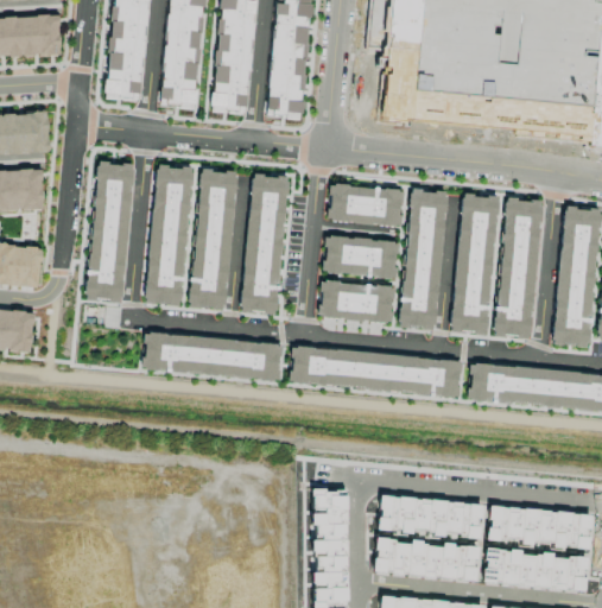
[(149,0),(114,0),(107,97),(143,101),(149,0)]
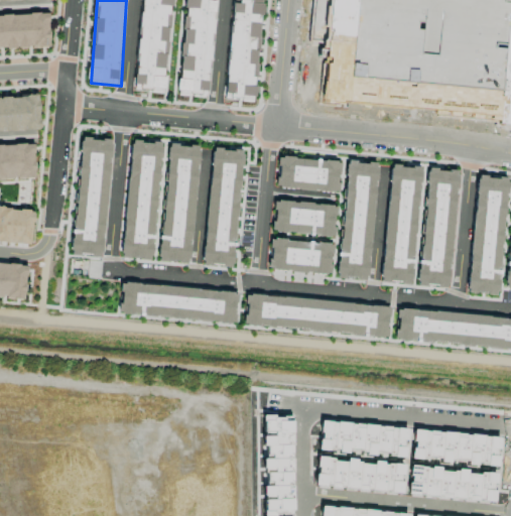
[(144,0),(137,88),(155,89),(155,93),(167,94),(174,0),(144,0)]
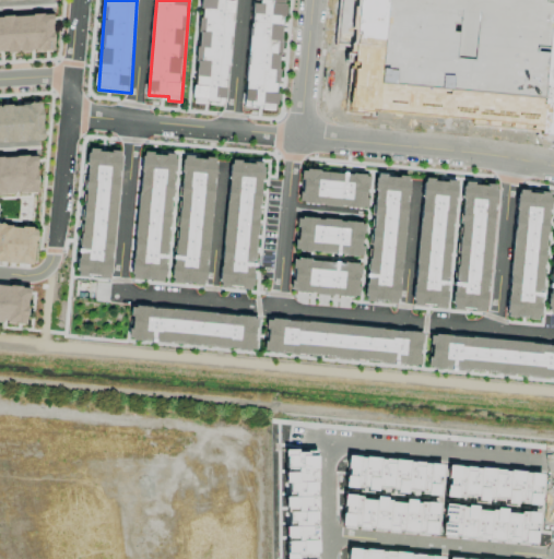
[(236,0),(234,44),(232,44),(232,48),(233,48),(228,102),(226,102),(226,104),(215,104),(215,102),(209,100),(209,103),(196,102),(197,96),(195,96),(196,84),(198,84),(200,59),(199,59),(199,46),(202,46),(202,30),(201,30),(202,16),(204,16),(204,7),(203,7),(203,0),(236,0)]
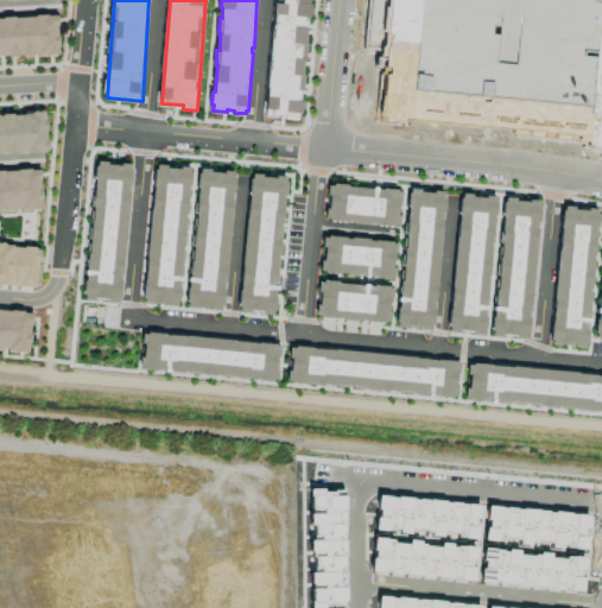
[(277,0),(314,0),(314,17),(310,17),(309,43),(310,43),(309,59),(306,59),(305,75),(308,76),(306,90),(304,89),(303,102),(305,102),(304,113),(302,113),(302,119),(290,118),(290,114),(270,113),(272,88),(270,88),(271,69),(273,69),(274,56),(272,56),(273,37),(276,37),(277,0)]
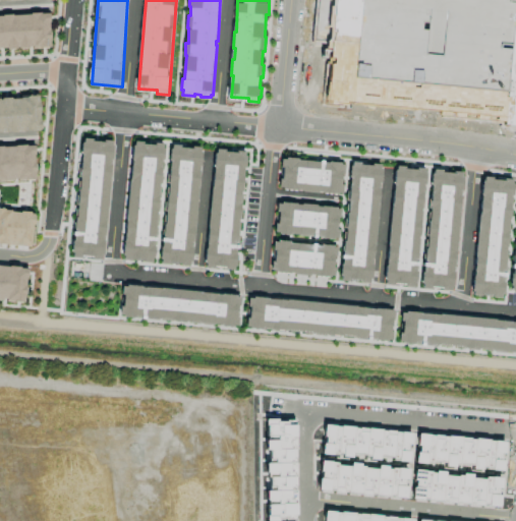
[(515,125),(505,124),(506,117),(504,117),(504,121),(441,114),(441,110),(348,102),(348,105),(328,103),(332,62),(335,63),(336,58),(331,57),(333,39),(335,39),(335,32),(333,32),(336,0),(515,0),(515,125)]
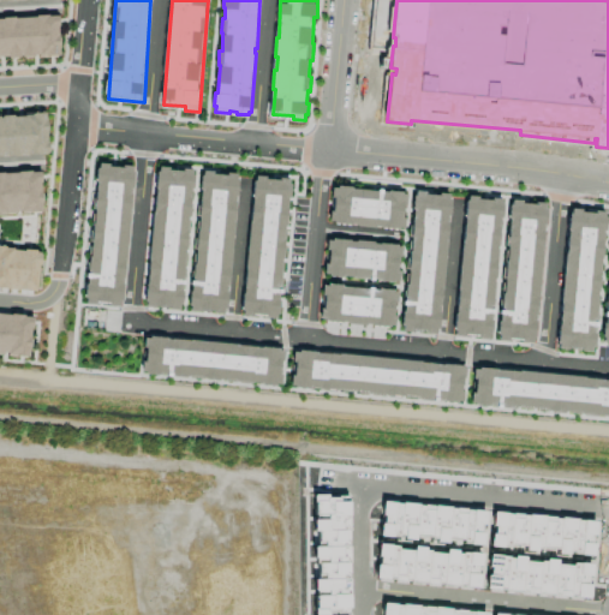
[(0,58),(63,58),(63,17),(0,17),(0,58)]
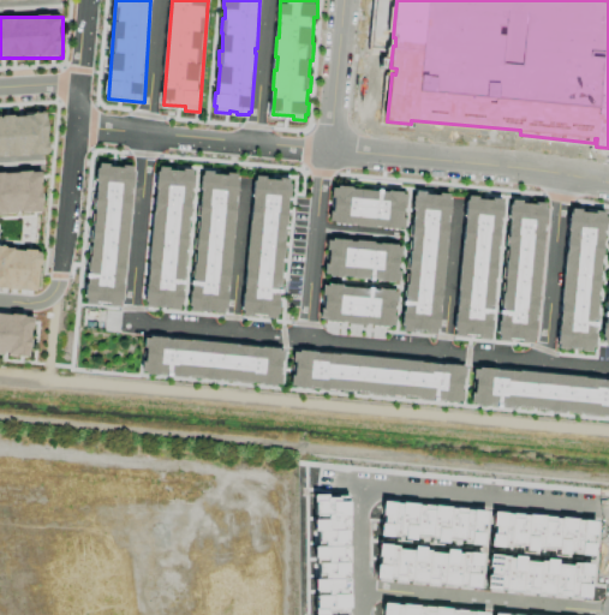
[(0,156),(52,154),(51,113),(0,114),(0,156)]
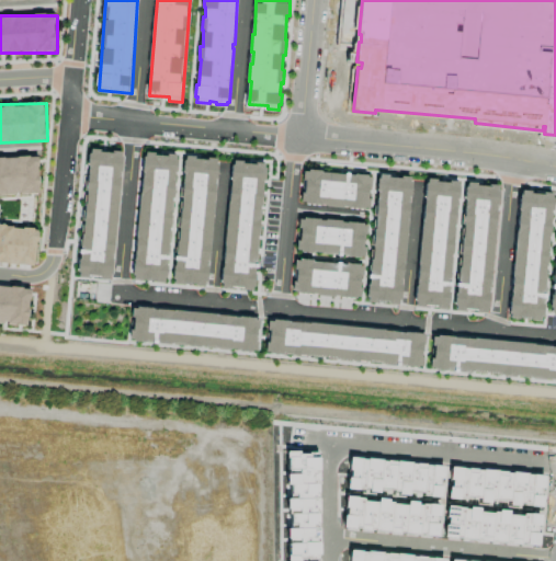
[(125,152),(91,149),(81,276),(115,278),(125,152)]
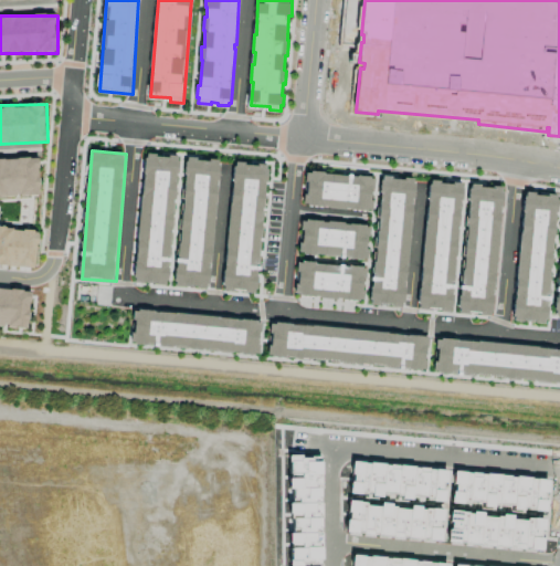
[(137,282),(170,285),(180,156),(146,154),(137,282)]
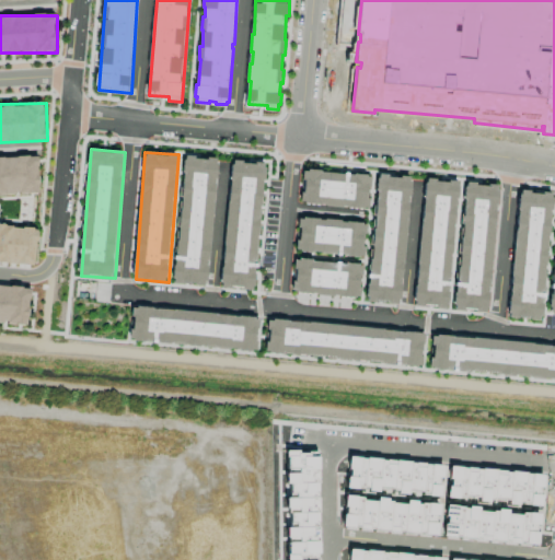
[(175,283),(209,287),(220,159),(186,155),(175,283)]
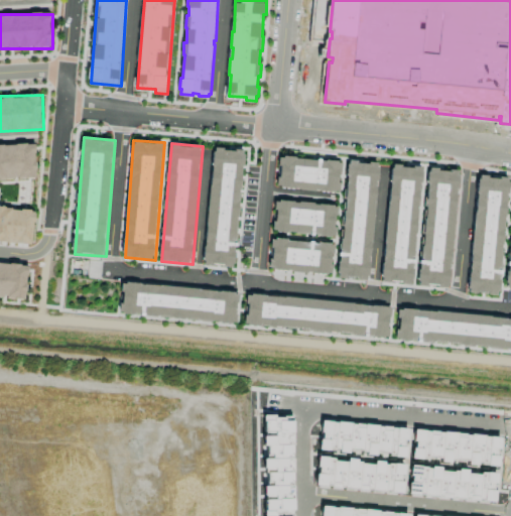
[(0,178),(38,178),(38,144),(0,144),(0,178)]
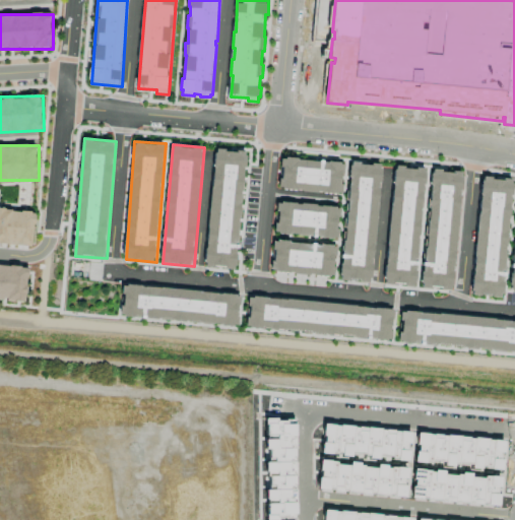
[(207,266),(238,269),(248,151),(217,148),(207,266)]
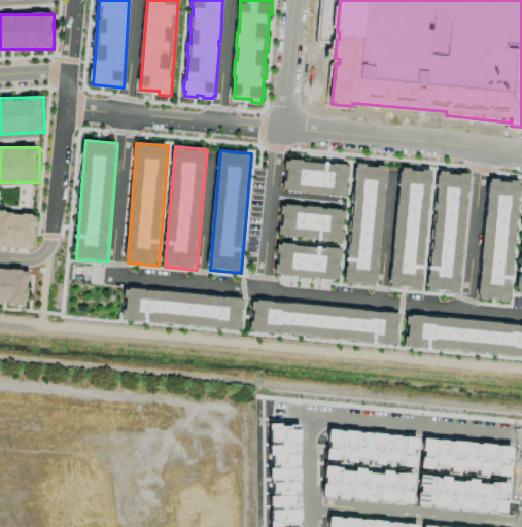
[(287,161),(286,192),(349,196),(351,164),(287,161)]
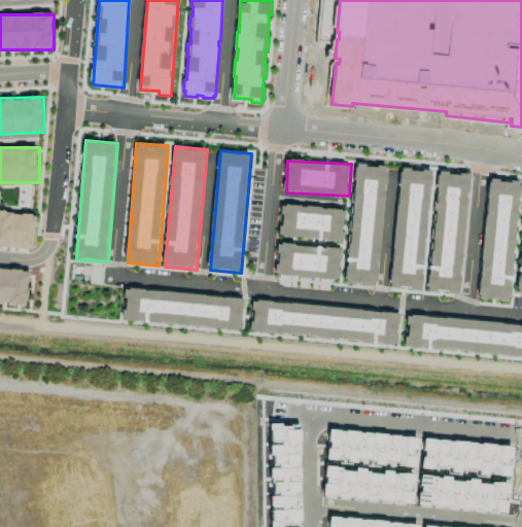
[(349,283),(381,285),(387,166),(355,164),(349,283)]
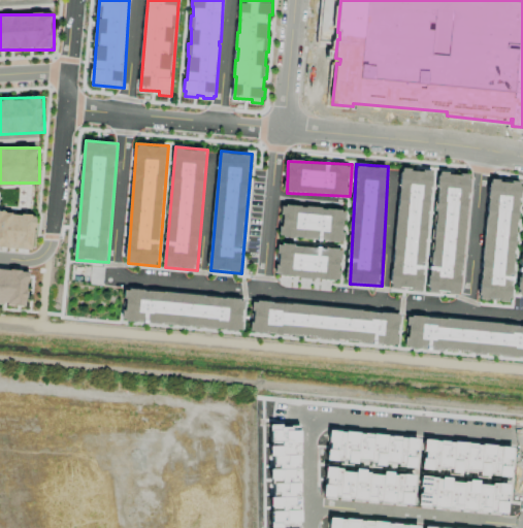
[(394,289),(426,290),(433,170),(401,168),(394,289)]
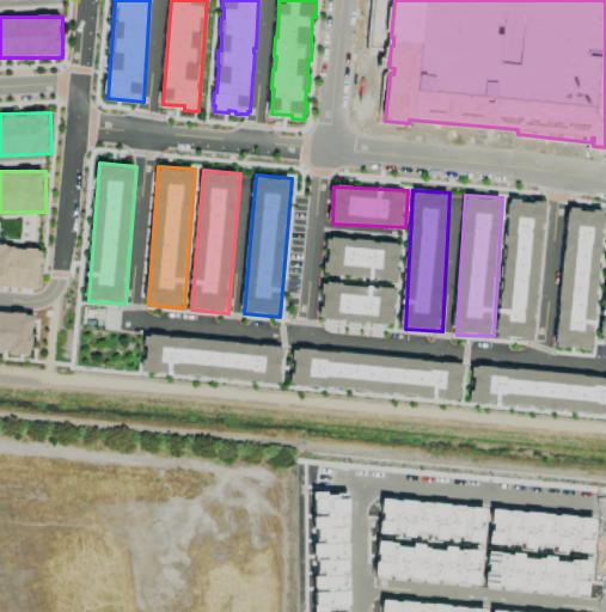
[(499,337),(536,341),(548,202),(509,200),(499,337)]
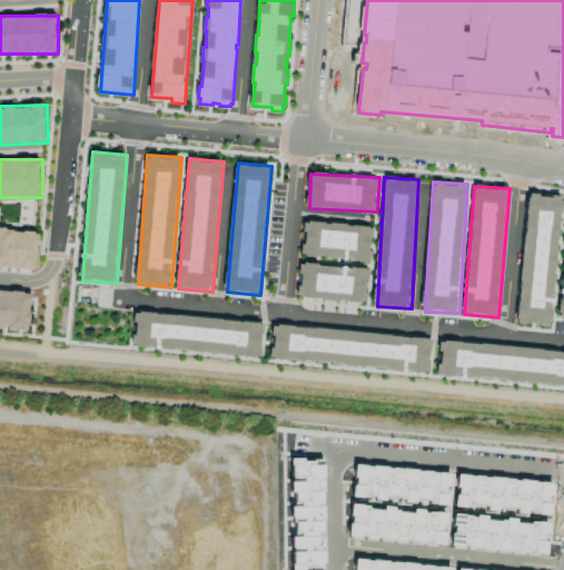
[(520,322),(553,325),(563,197),(530,194),(520,322)]
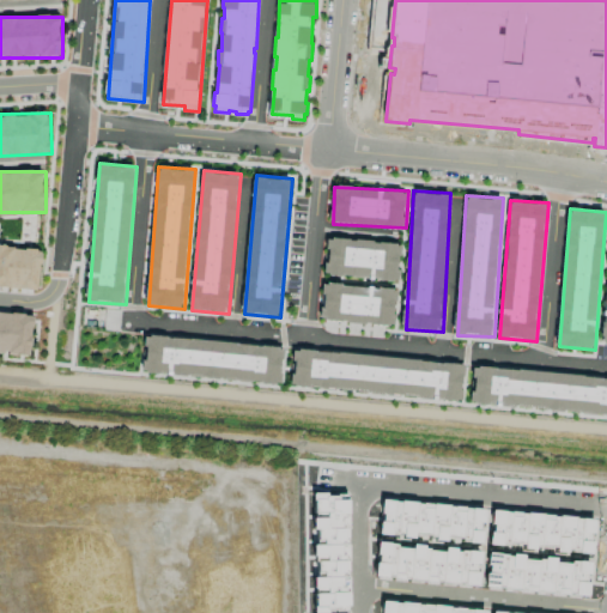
[(331,238),(327,275),(400,281),(402,244),(331,238)]
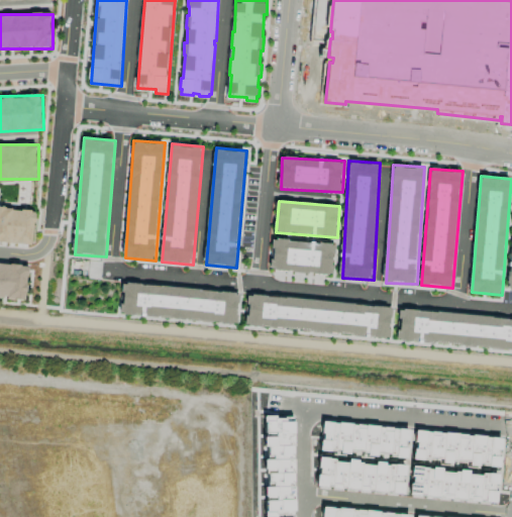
[(0,241),(34,244),(37,210),(0,207),(0,241)]
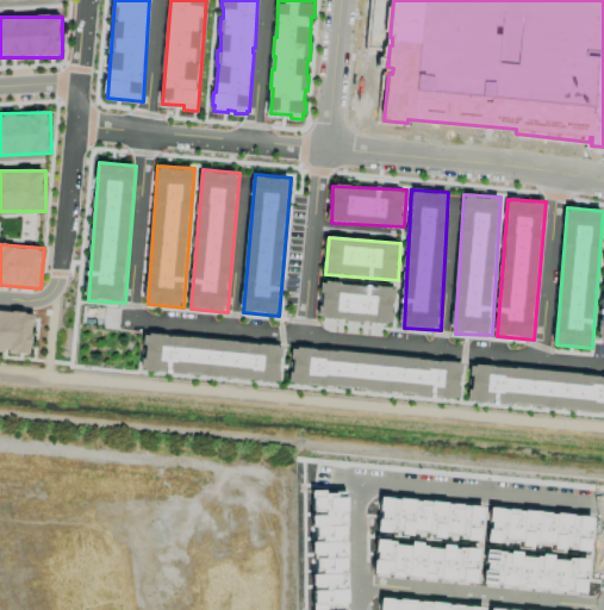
[(394,324),(397,287),(324,282),(322,319),(394,324)]
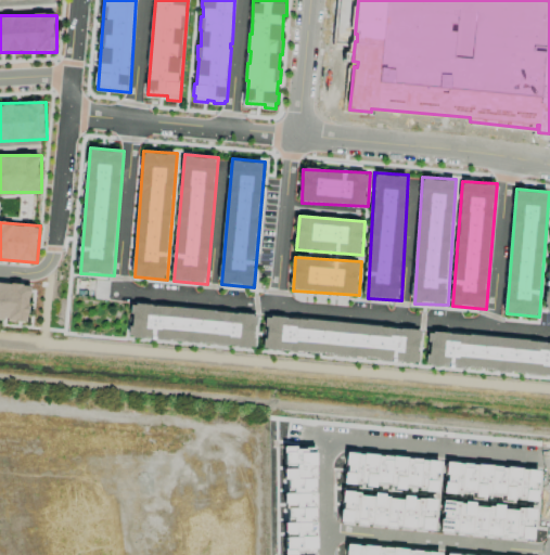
[(0,319),(30,321),(33,284),(0,282),(0,319)]
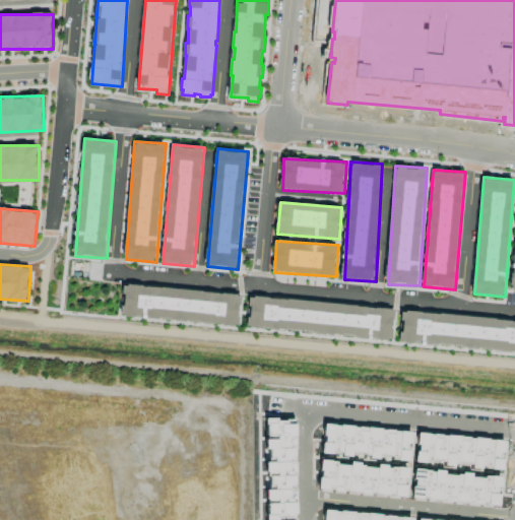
[(126,285),(123,316),(143,317),(143,318),(240,325),(243,295),(126,285)]
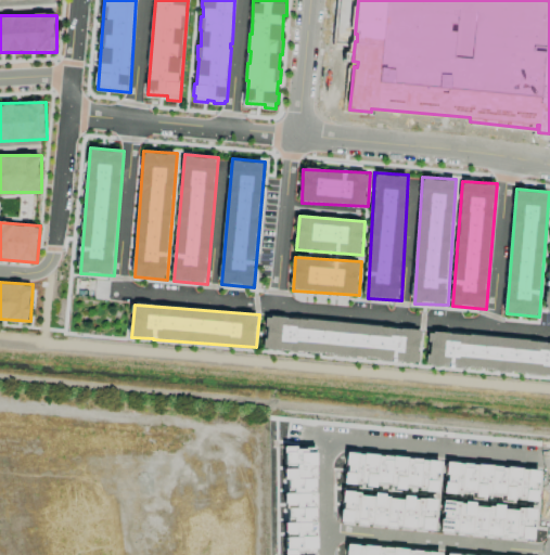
[(269,317),(266,349),(420,363),(423,331),(269,317)]
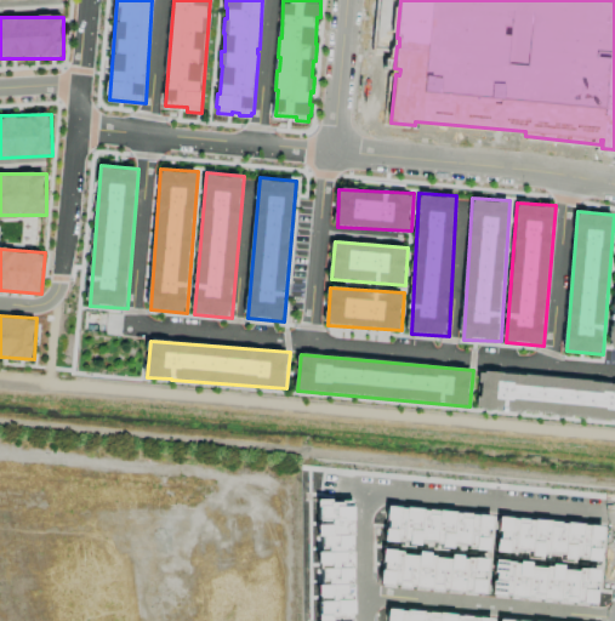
[(614,382),(483,371),(479,409),(614,420),(614,382)]
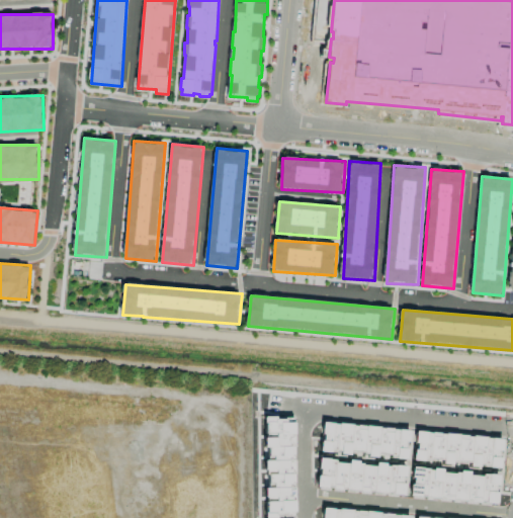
[(266,416),(268,500),(268,517),(301,517),(300,415),(266,416)]
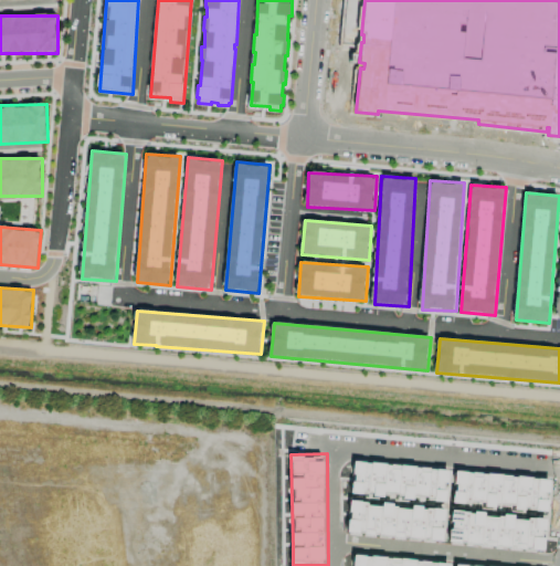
[(450,469),(355,462),(352,493),(387,496),(387,493),(404,494),(404,499),(415,500),(415,493),(430,494),(429,500),(447,502),(450,469)]
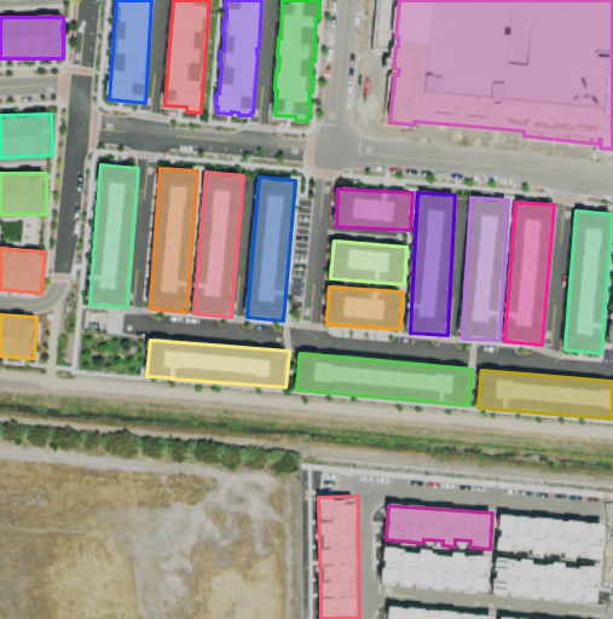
[(603,524),(501,515),(498,548),(532,551),(532,554),(544,555),(544,550),(565,551),(565,556),(601,560),(603,524)]
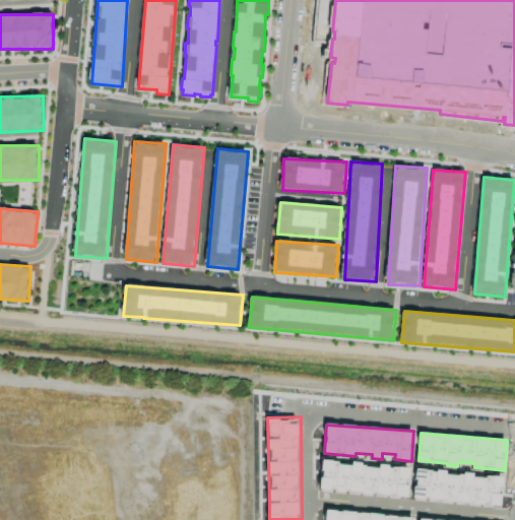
[(321,490),(407,497),(409,467),(380,465),(323,461),(321,490)]
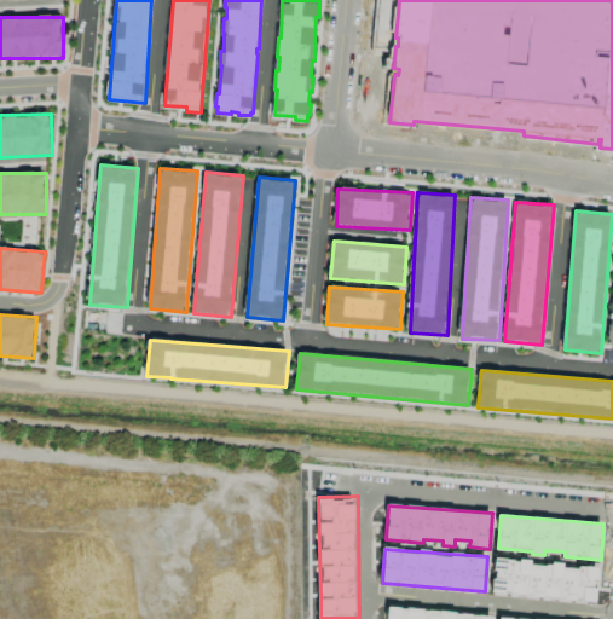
[(493,594),(596,601),(599,568),(496,560),(493,594)]
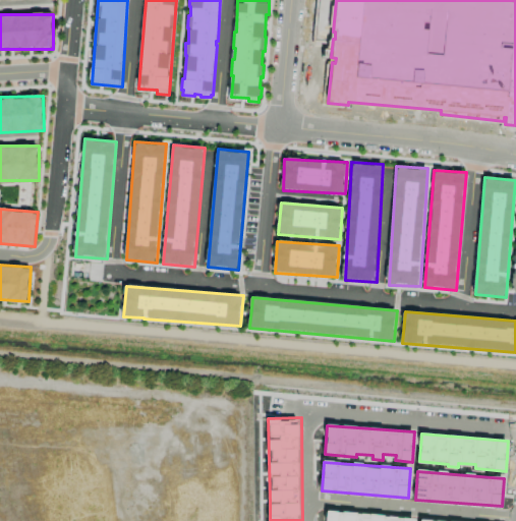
[(413,520),(414,518),(328,511),(327,520),(413,520)]
